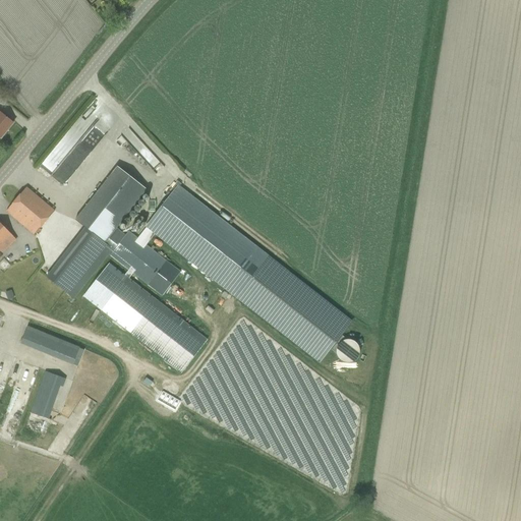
[(0,138),(13,123),(0,112),(0,138)]
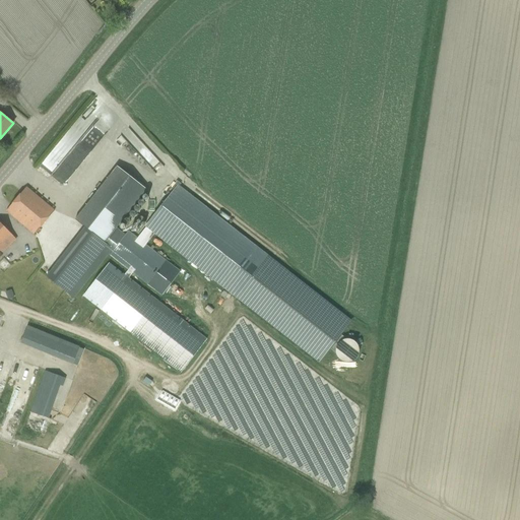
[(50,152),(40,167),(50,175),(55,172),(62,177),(61,179),(66,177),(63,172),(65,168),(60,166),(63,159),(68,161),(66,167),(72,164),(78,166),(84,158),(77,156),(73,152),(68,151),(72,146),(69,140),(64,138),(61,141),(58,148),(50,152)]
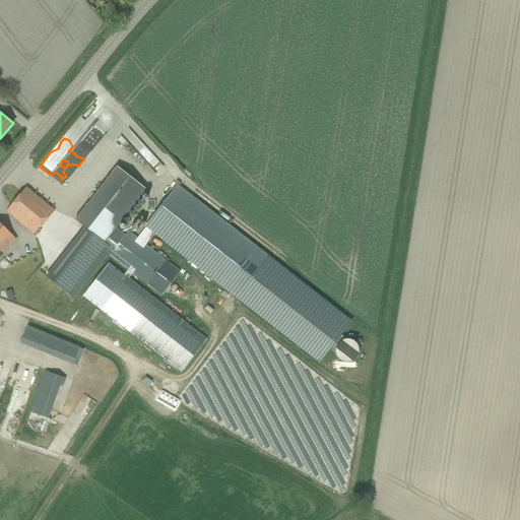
[(103,242),(99,247),(108,254),(110,255),(125,236),(116,228),(146,189),(117,167),(74,219),(84,228),(103,242)]
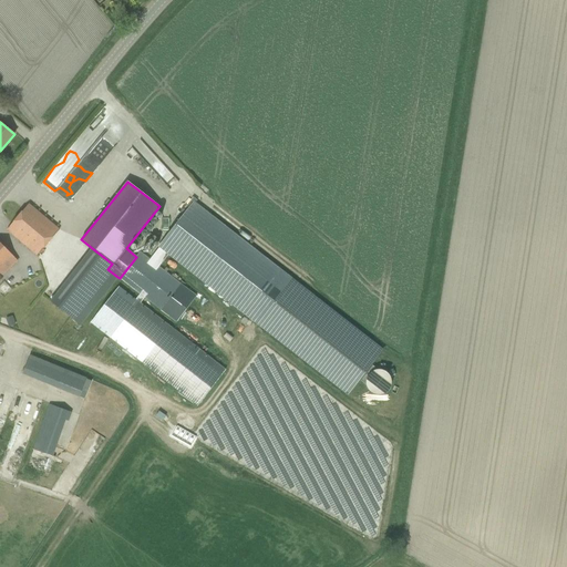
[(192,197),(189,199),(193,203),(156,247),(157,248),(167,256),(257,327),(347,394),(382,349),(196,204),(197,202),(192,197)]
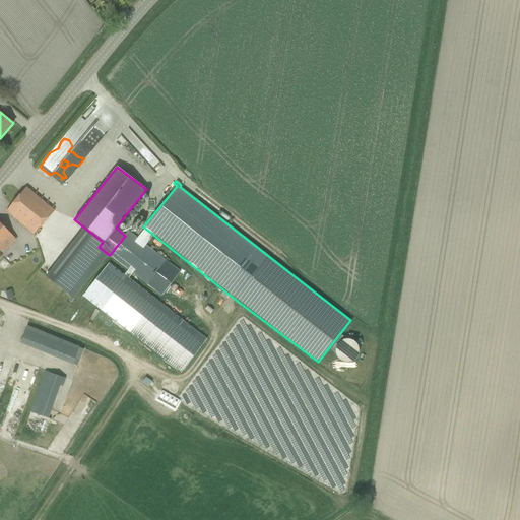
[(26,187),(6,210),(35,235),(54,210),(26,187)]
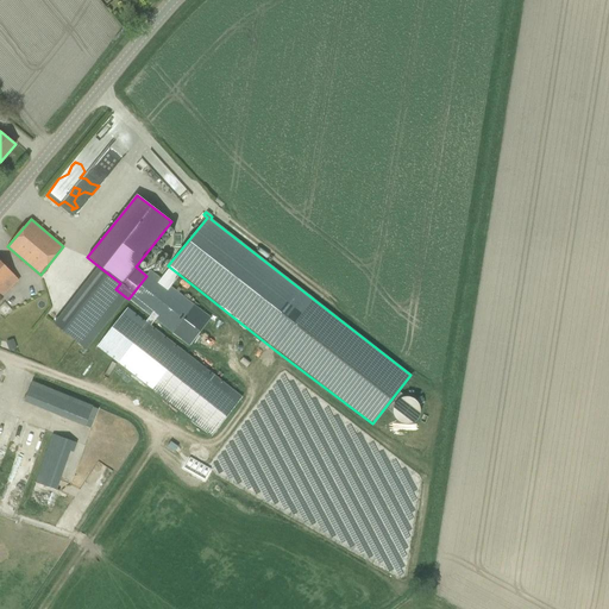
[(12,274),(0,261),(0,301),(2,300),(0,297),(18,281),(12,274)]
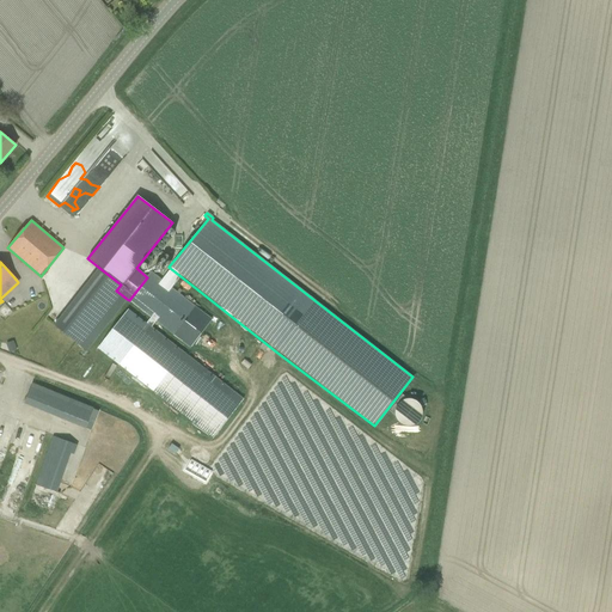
[(86,352),(127,299),(116,291),(121,285),(99,268),(54,326),(86,352)]
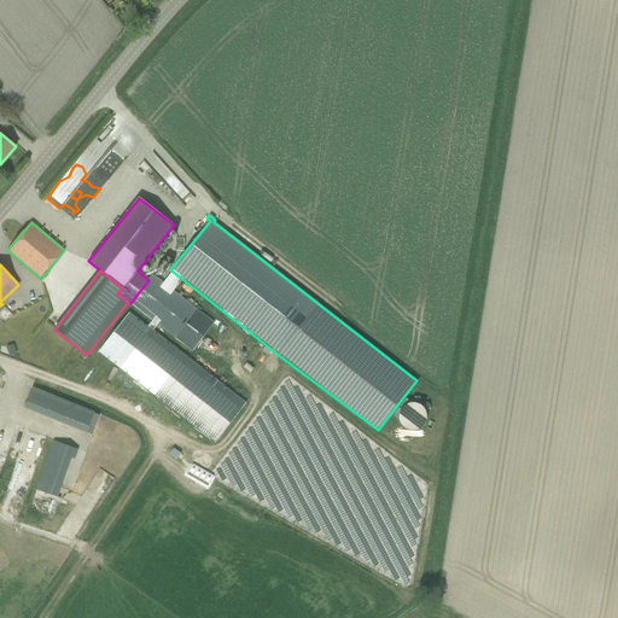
[(149,280),(130,303),(152,320),(147,327),(152,331),(157,324),(191,351),(214,324),(173,291),(182,279),(172,270),(162,283),(152,275),(149,280)]
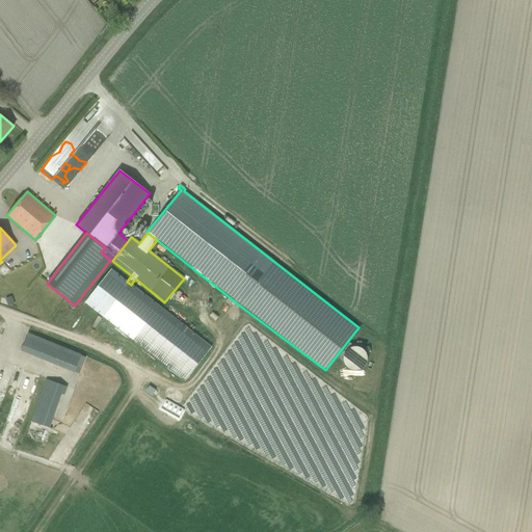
[(159,307),(131,285),(127,282),(111,269),(84,303),(103,318),(183,380),(210,346),(181,323),(159,307)]
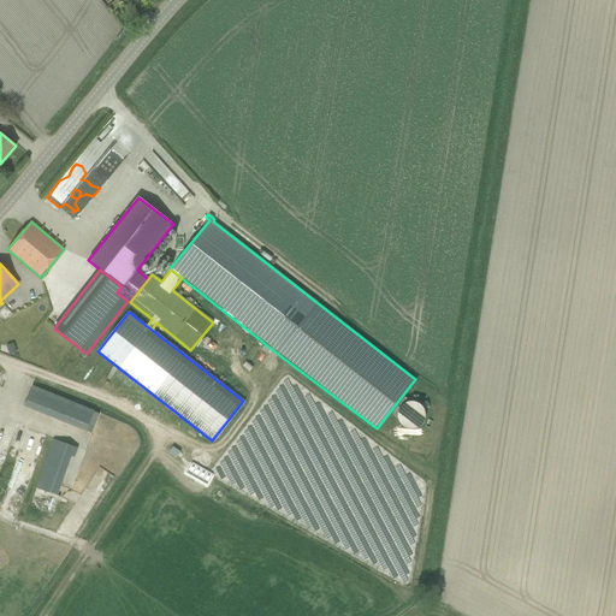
[(16,355),(12,345),(5,349),(9,357),(16,355)]
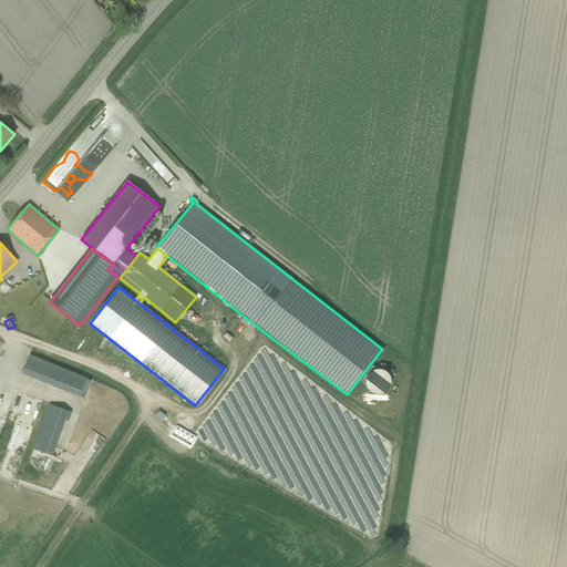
[(86,380),(29,356),(22,373),(80,397),(86,380)]
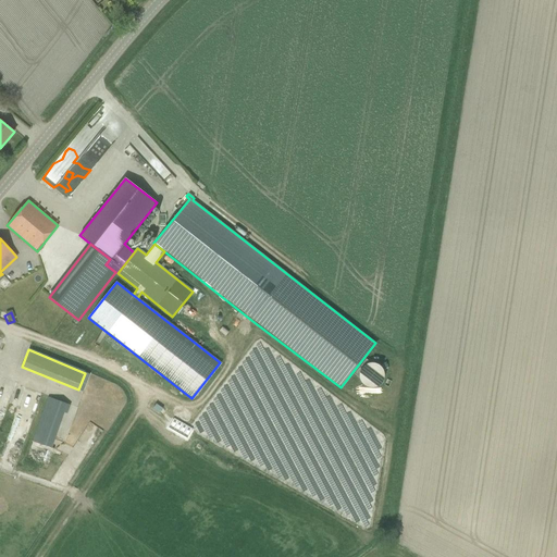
[(48,397),(32,442),(51,448),(64,413),(67,415),(71,406),(48,397)]
